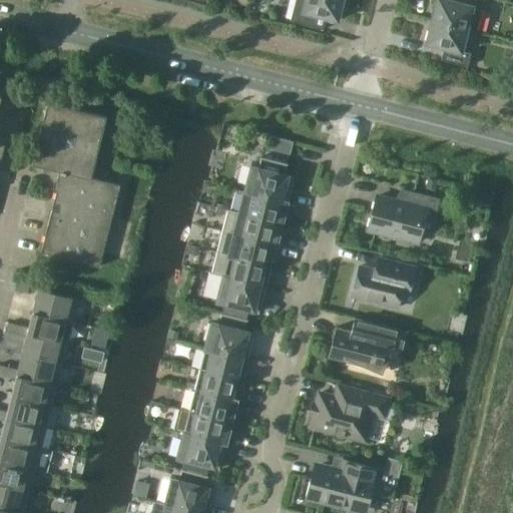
[(338,20),(342,0),(295,0),(291,21),(323,29),(327,17),(338,20)]
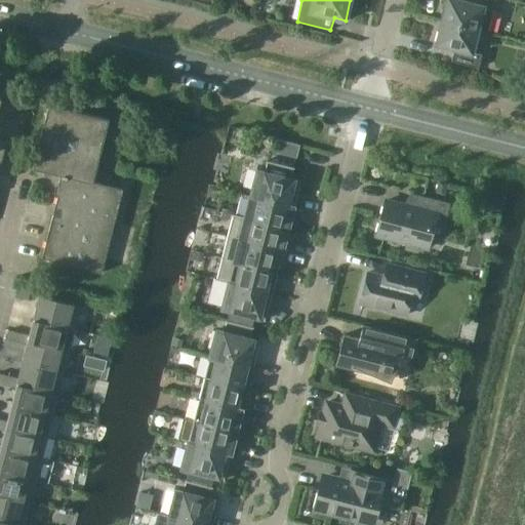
[(487,32),(495,0),(467,0),(467,1),(461,0),(447,0),(442,21),(478,29),(478,30),(487,32)]
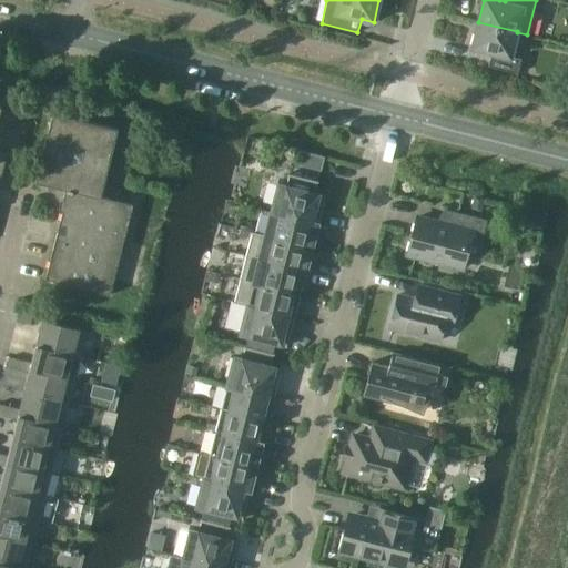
[(511,56),(517,32),(517,31),(478,22),(473,47),(492,52),(488,66),(518,73),(521,58),(511,56)]
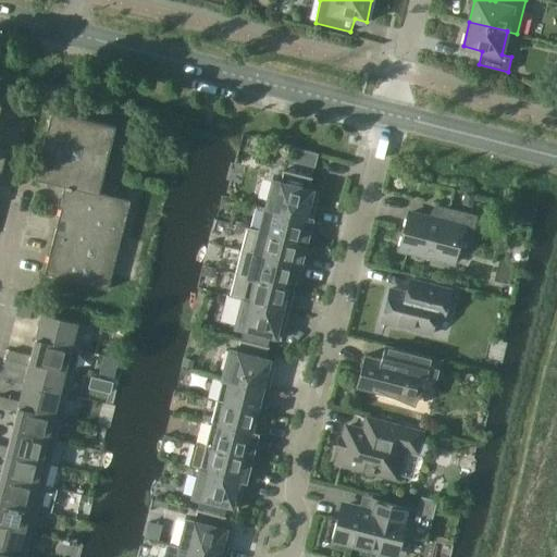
[(0,250),(115,281),(152,136),(20,101),(0,96),(0,250)]
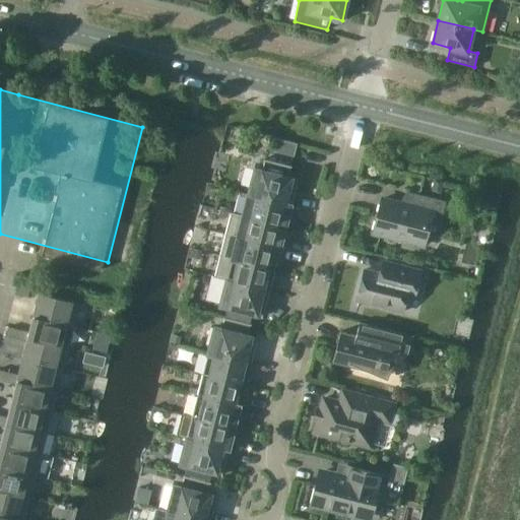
[(282,140),(279,152),(293,156),(296,144),(282,140)]
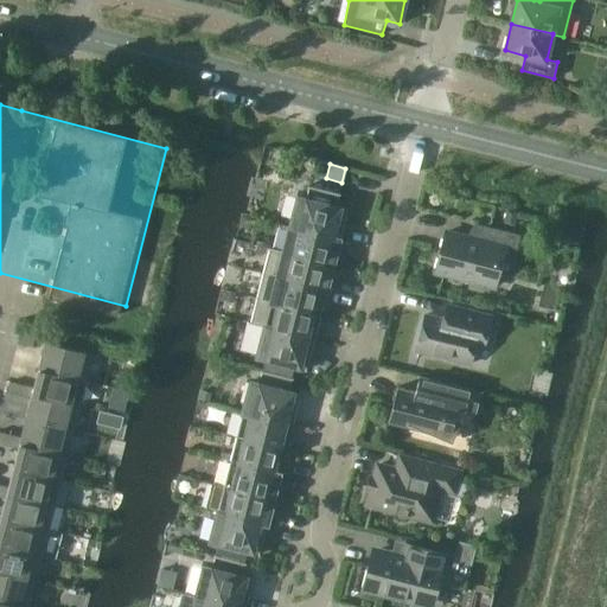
[(298,197),(291,227),(340,240),(347,209),(336,206),(339,193),(310,185),(306,199),(298,197)]
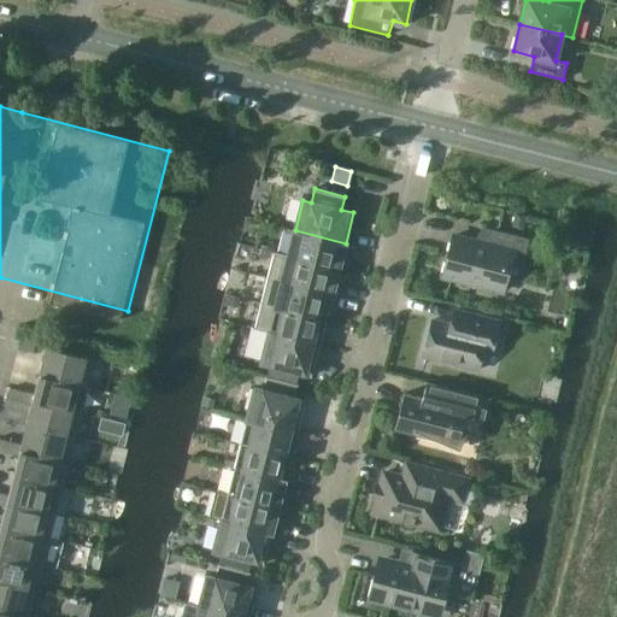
[(515,216),(512,225),(524,229),(527,219),(515,216)]
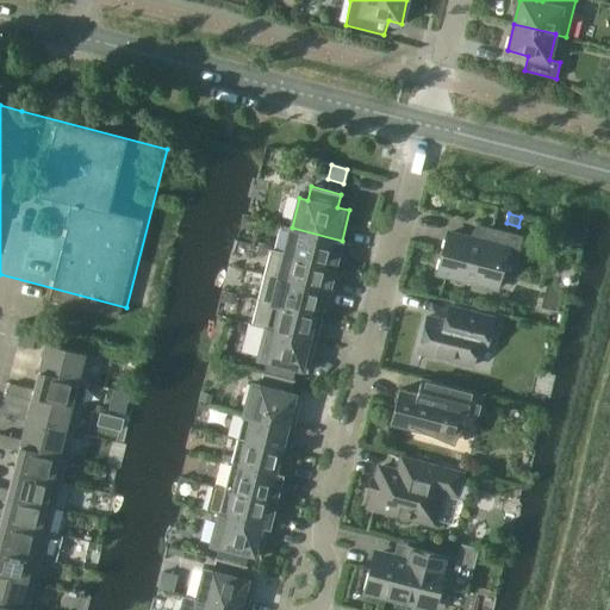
[(567,226),(565,237),(570,243),(579,247),(584,230),(567,226)]
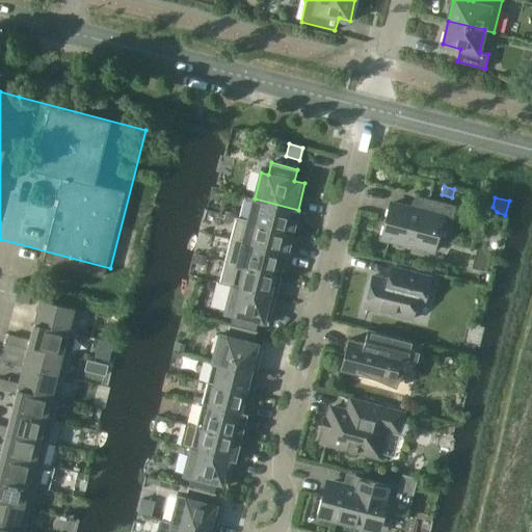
[(292,232),(298,210),(255,198),(249,220),(292,232)]
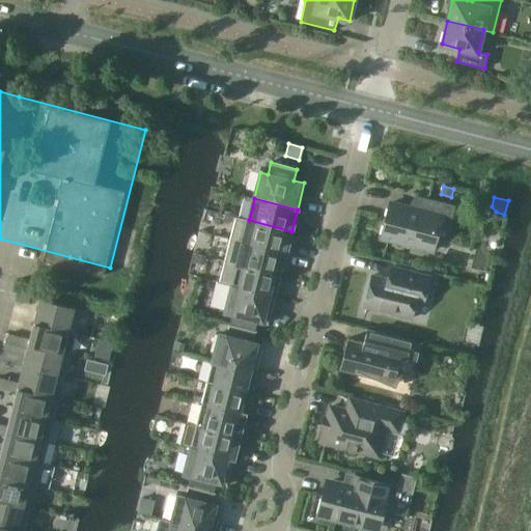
[(432,251),(441,217),(450,219),(454,204),(426,198),(423,211),(391,202),(382,238),(432,251)]
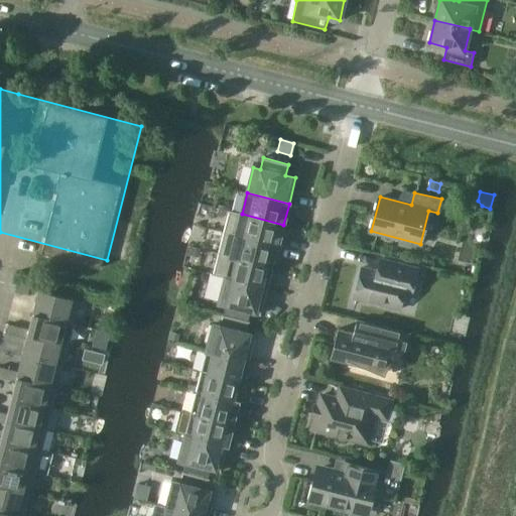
[(278,246),(283,225),(242,214),(230,211),(225,232),(278,246)]
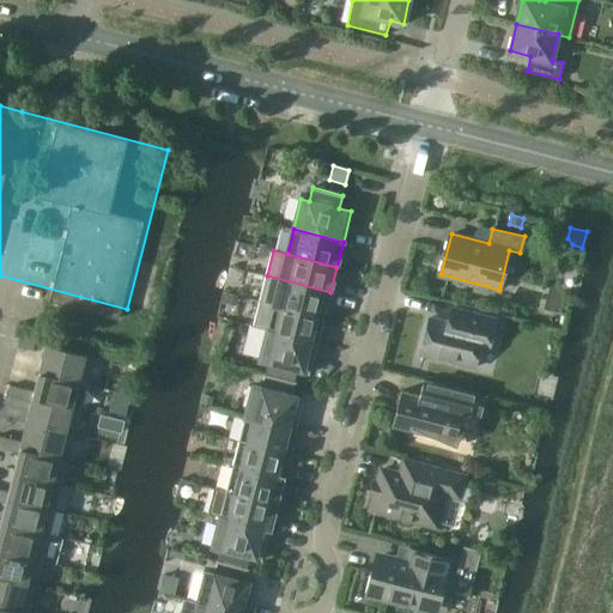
[(325,317),(331,292),(267,275),(260,301),(325,317)]
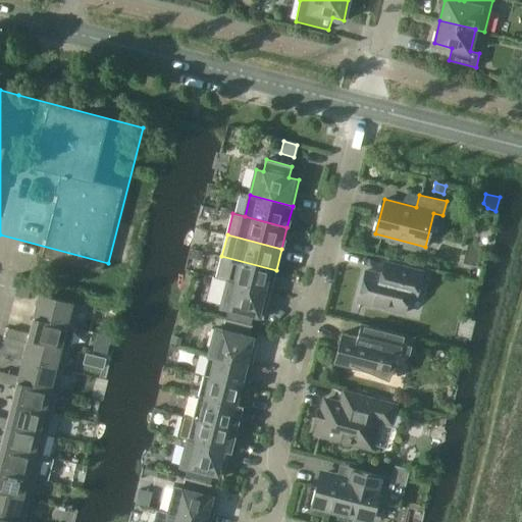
[(194,250),(192,258),(200,260),(202,251),(194,250)]
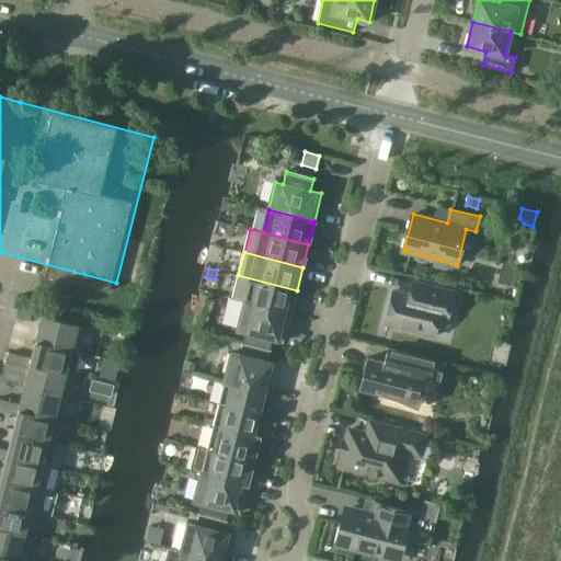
[(292,313),(297,290),(238,275),(232,298),(245,301),(292,313)]
